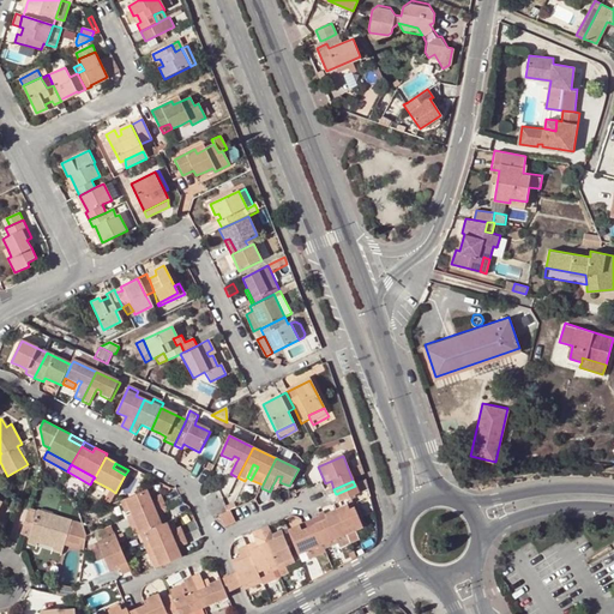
[(356,495),(359,495),(355,486),(336,494),(339,503),(344,501),(347,500),(349,499),(350,499),(353,498),(355,497),(356,495)]
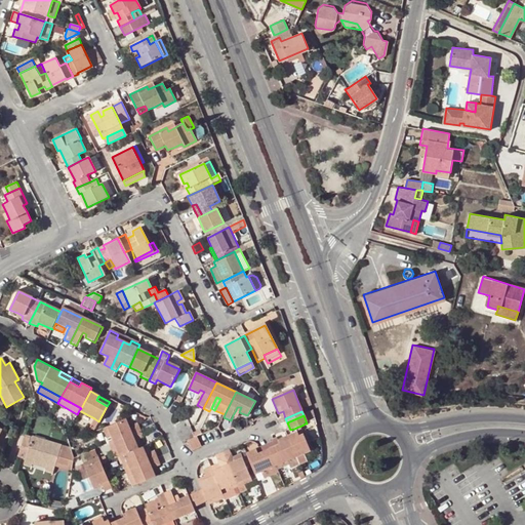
[(94,431),(98,421),(94,418),(89,428),(94,431)]
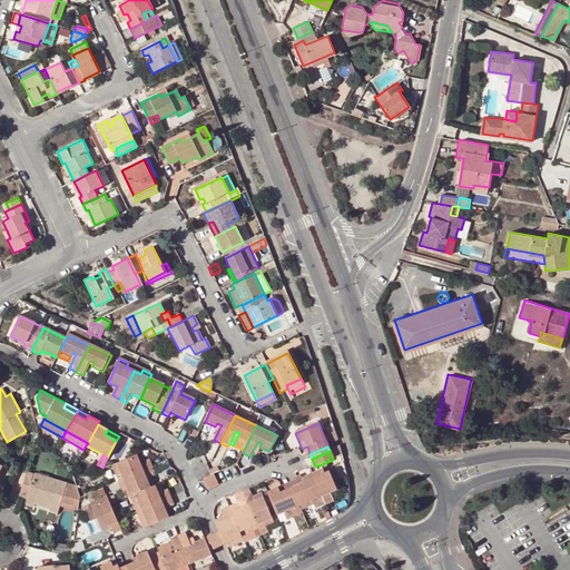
[(136,455),(111,465),(116,474),(120,472),(124,480),(153,468),(149,460),(140,463),(137,454),(136,455)]
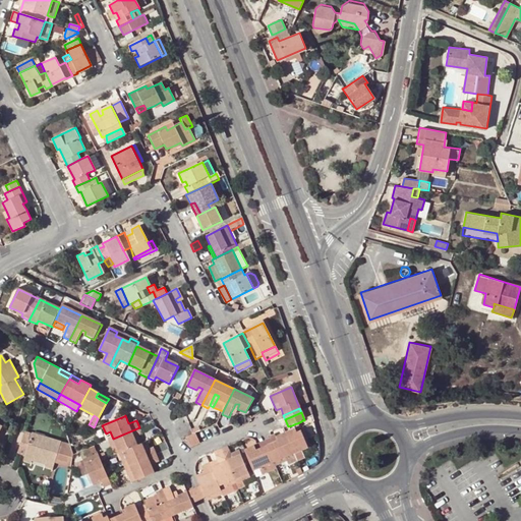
[(113,439),(115,445),(111,447),(114,455),(119,453),(137,446),(133,438),(138,436),(142,435),(139,427),(113,439)]
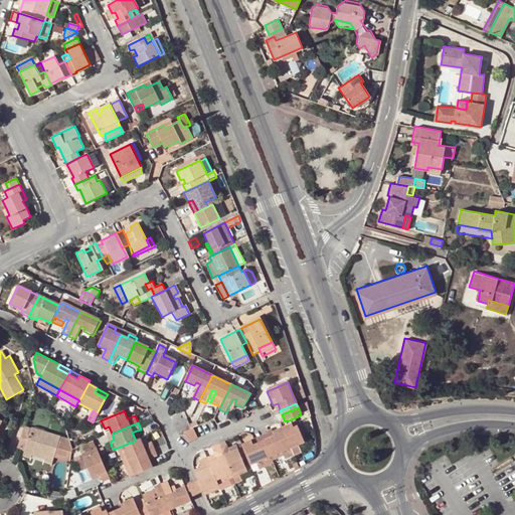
[(291,424),(287,426),(283,428),(291,449),(297,446),(304,443),(298,427),(293,430),(291,424)]
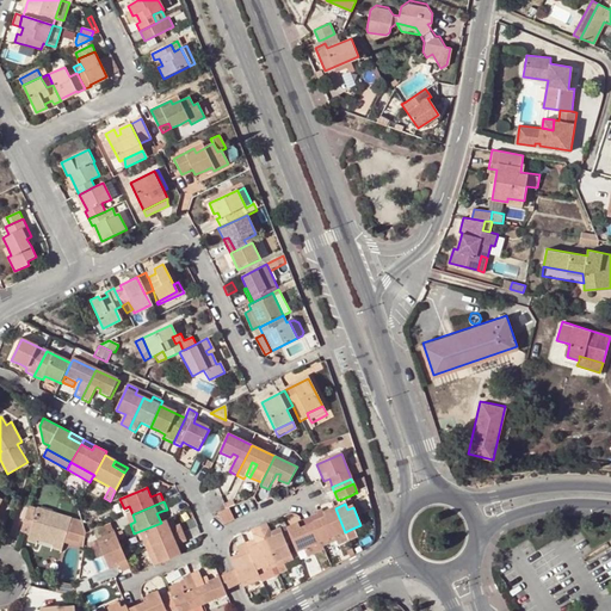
[(84,534),(85,534),(81,522),(78,520),(37,507),(35,514),(26,512),(20,531),(29,534),(26,541),(36,543),(38,534),(54,538),(51,548),(61,550),(63,543),(65,539),(80,544),(82,544),(84,534)]
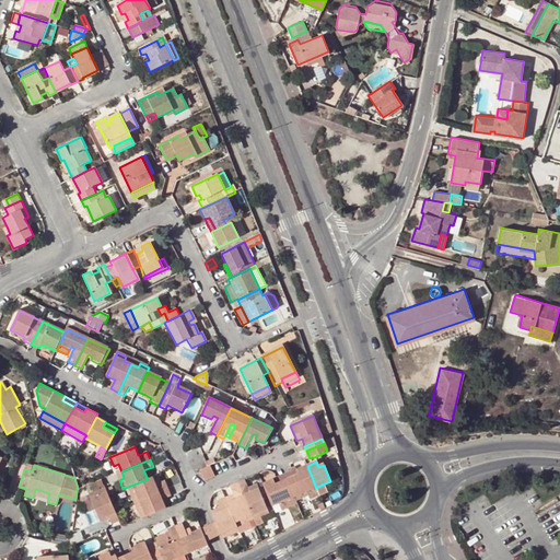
[(205,480),(213,477),(209,466),(207,467),(200,469),(205,480)]
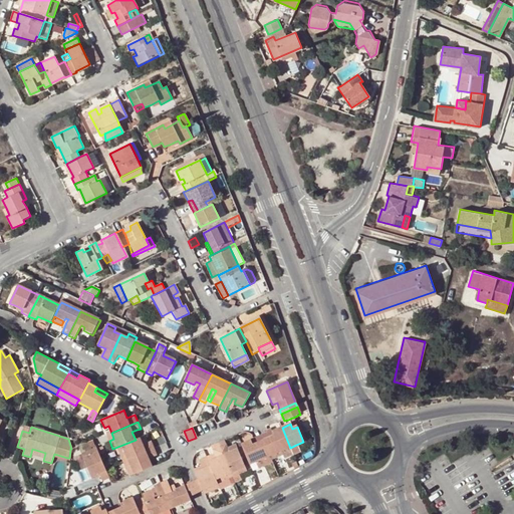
[(268,453),(270,456),(290,448),(282,428),(272,432),(274,436),(271,437),(268,453)]
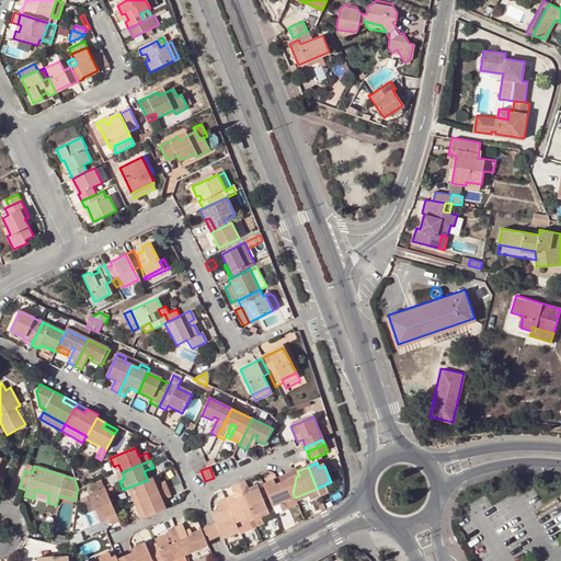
[(286,477),(287,481),(296,477),(299,476),(297,471),(286,477)]
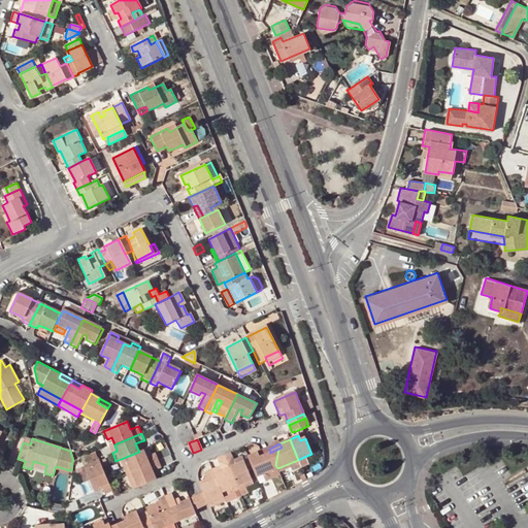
[(258,453),(260,457),(263,456),(270,453),(269,449),(258,453)]
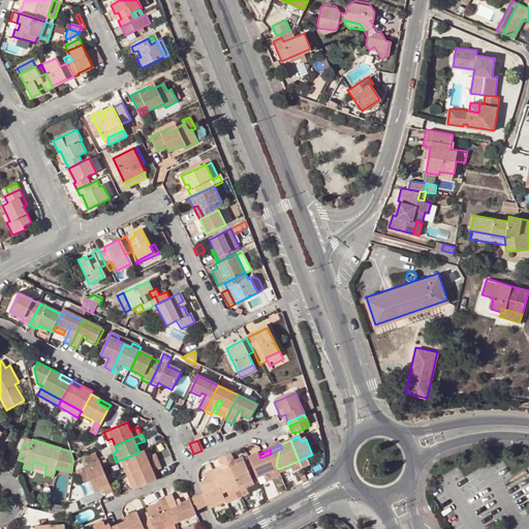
[(121,460),(124,469),(128,467),(130,473),(157,462),(155,455),(151,457),(147,458),(144,450),(139,453),(121,460)]
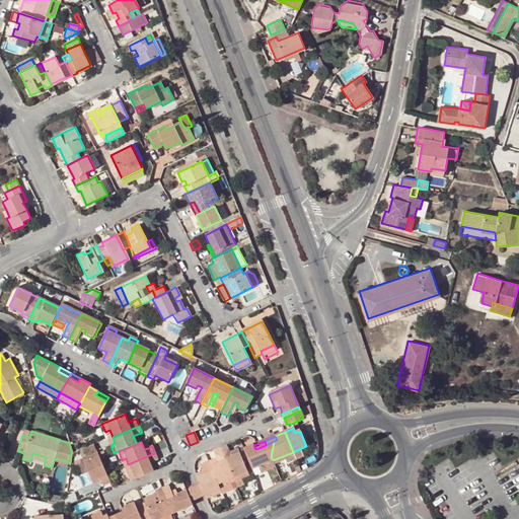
[(255,449),(253,445),(243,450),(244,452),(249,463),(251,470),(254,468),(258,448),(255,449)]
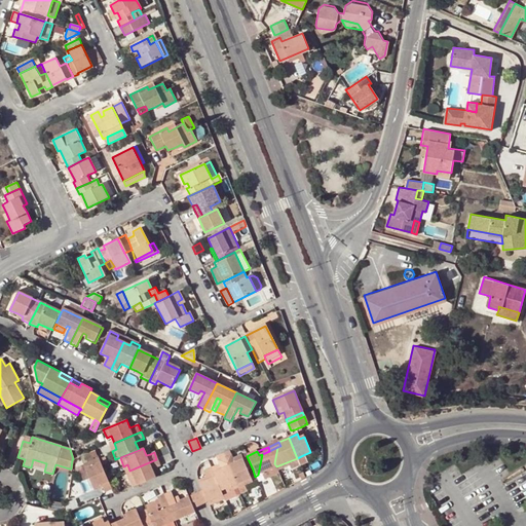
[(262,454),(258,475),(263,473),(274,467),(274,463),(269,451),(262,454)]
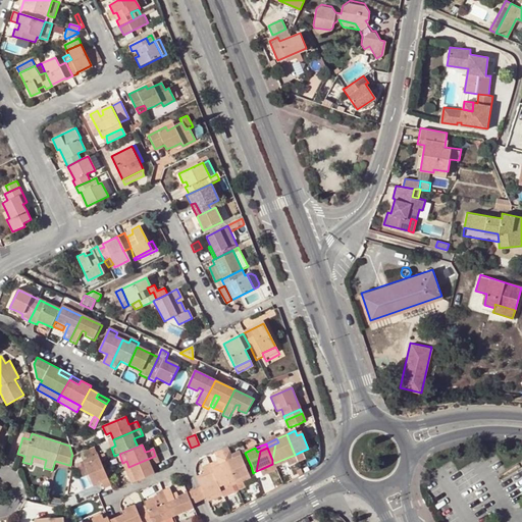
[(298,462),(304,459),(301,452),(295,455),(298,462)]
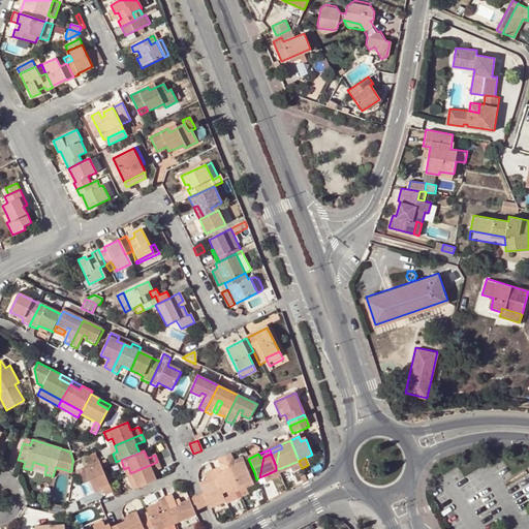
[(232,459),(226,461),(238,488),(245,485),(246,488),(254,485),(249,474),(254,472),(249,461),(242,463),(241,459),(235,462),(232,459)]
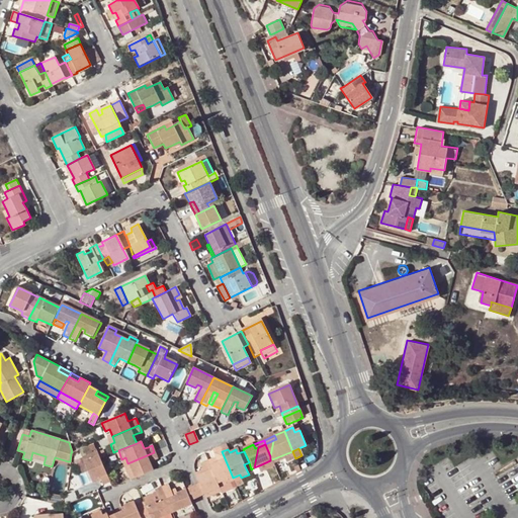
[(209,465),(219,488),(227,484),(225,481),(233,478),(222,451),(214,454),(216,458),(218,461),(209,465)]
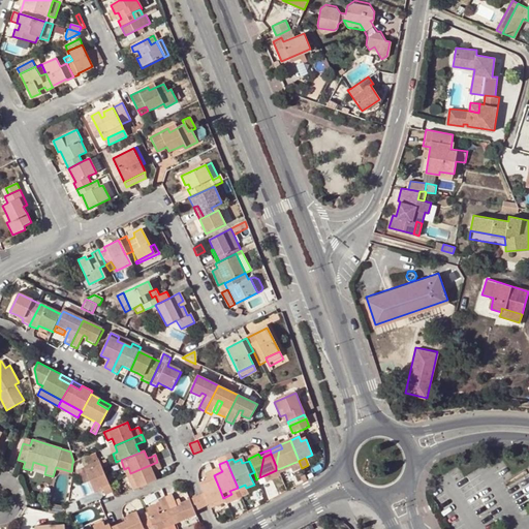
[(299,461),(278,469),(279,473),(291,468),(293,471),(302,468),(299,461)]
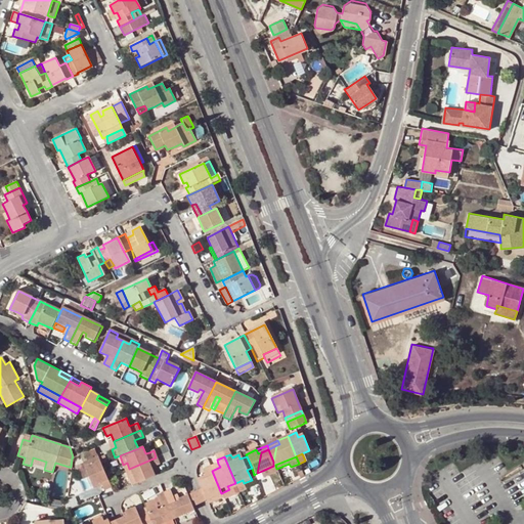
[(129,469),(132,475),(128,477),(131,486),(154,476),(150,468),(159,465),(156,457),(129,469)]
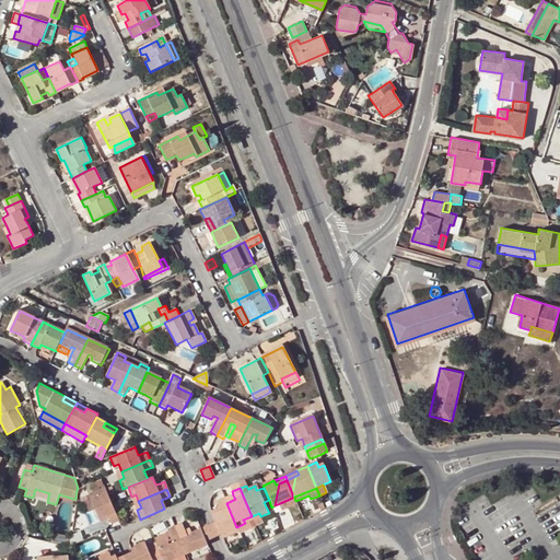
[(97,518),(107,515),(108,520),(111,524),(118,521),(114,511),(108,496),(106,491),(100,494),(97,490),(89,493),(97,518)]
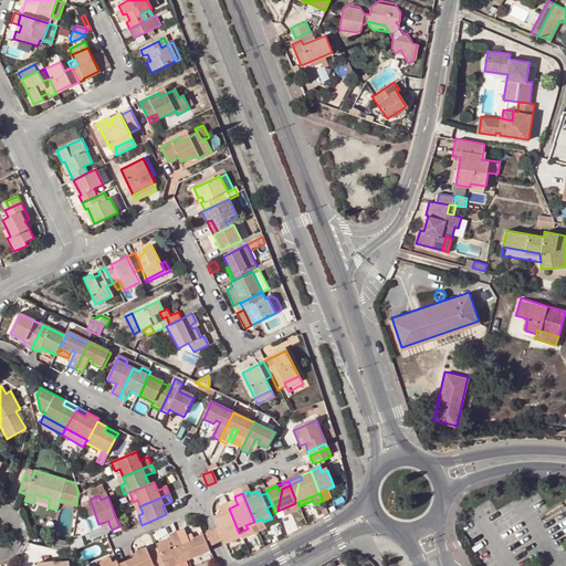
[(295,503),(283,509),(286,515),(294,512),(295,503)]
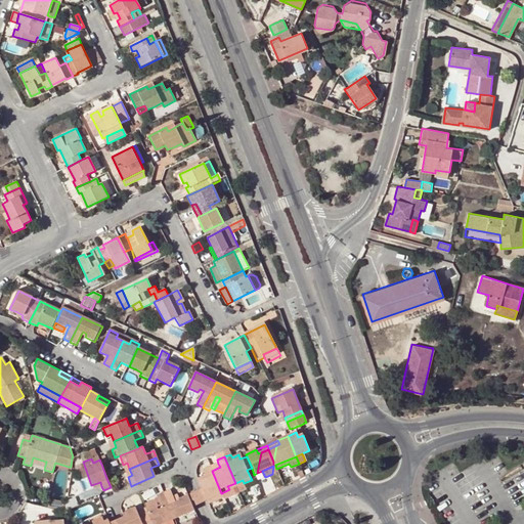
[(206,478),(200,481),(202,487),(207,500),(208,505),(216,501),(214,496),(221,493),(212,471),(210,467),(203,470),(206,478)]
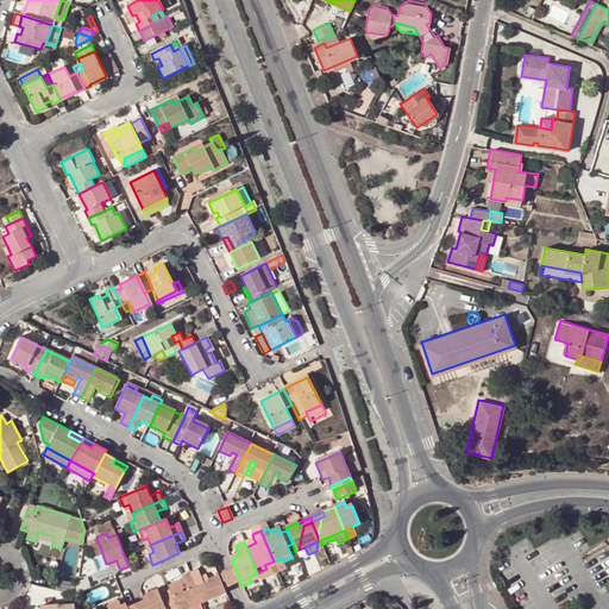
[(274,562),(277,572),(287,569),(283,562),(282,558),(274,562)]
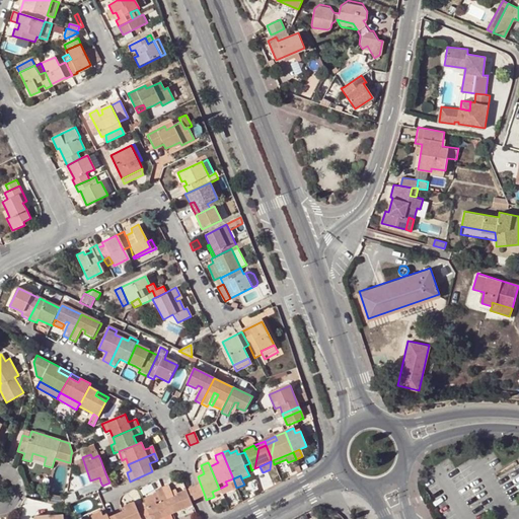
[(227,485),(219,489),(221,494),(222,495),(236,488),(233,478),(225,482),(227,485)]
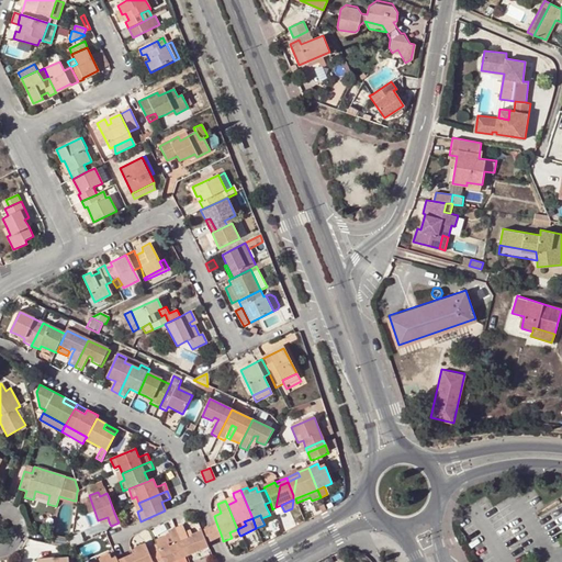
[(222,537),(216,523),(209,526),(201,529),(206,543),(214,540),(222,537)]
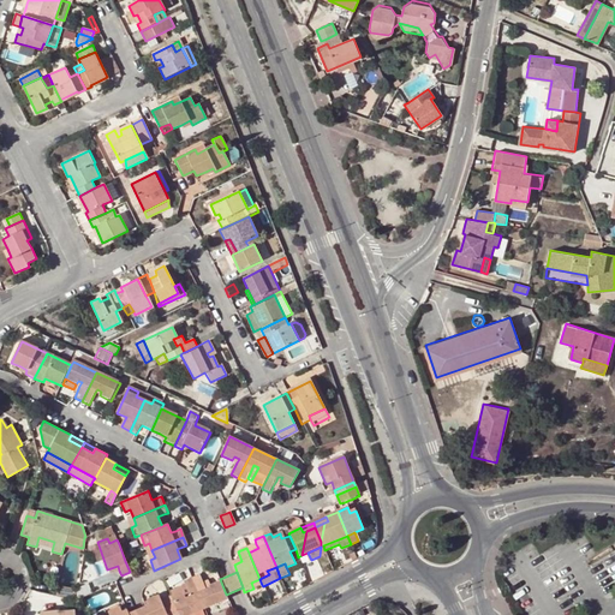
[(191,578),(203,608),(227,598),(226,595),(220,579),(209,584),(208,583),(203,584),(198,575),(191,578)]
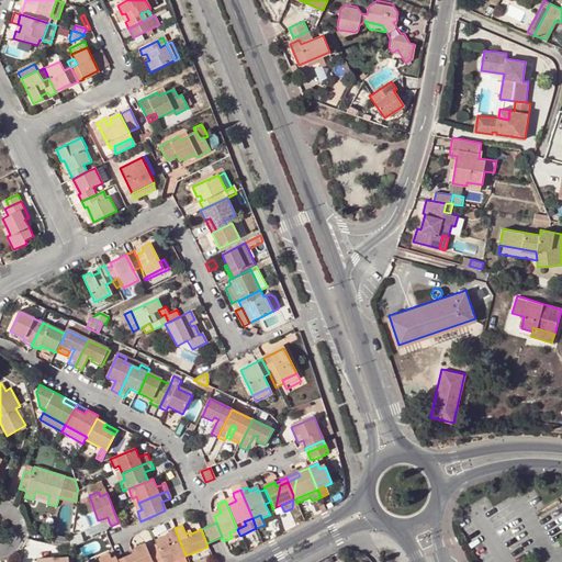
[(166,536),(155,540),(156,544),(158,548),(164,561),(170,561),(186,555),(175,528),(168,531),(172,542),(169,543),(166,536)]
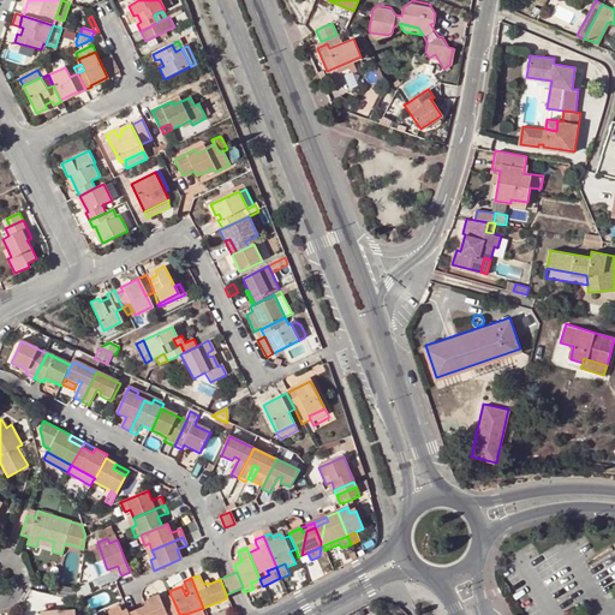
[(88,584),(82,586),(85,596),(91,593),(88,584)]
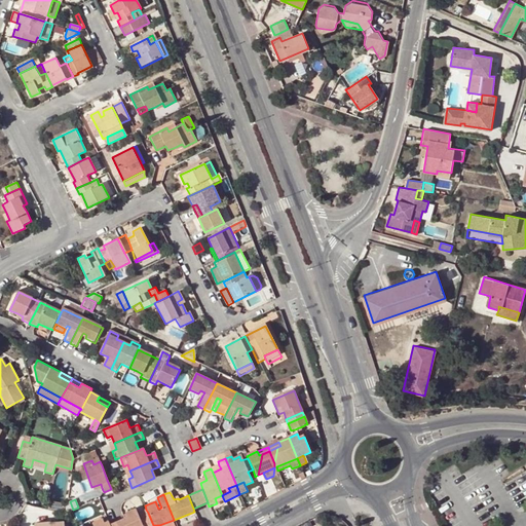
[(48,500),(46,510),(64,514),(65,510),(66,504),(48,500)]
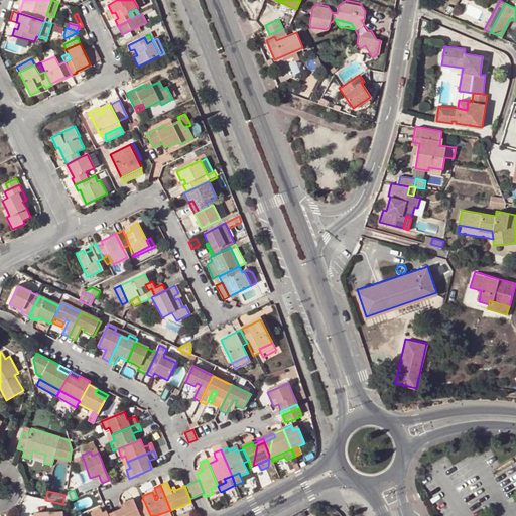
[(114,512),(115,515),(150,515),(145,503),(143,500),(134,504),(132,499),(122,503),(124,507),(114,512)]
